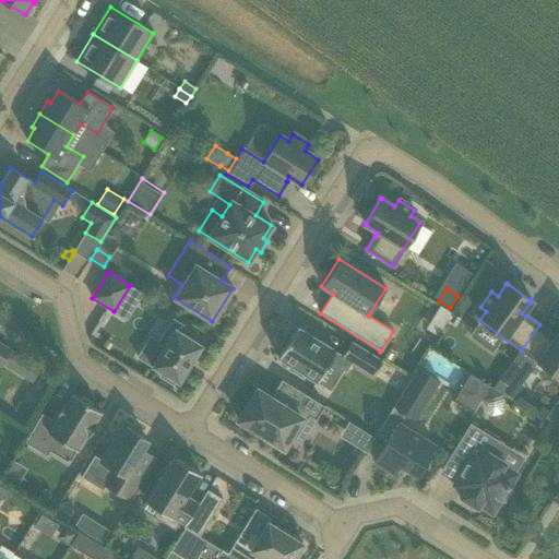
[(185,324),(173,318),(157,343),(150,337),(138,357),(163,372),(161,377),(173,384),(175,380),(178,383),(201,346),(179,332),(185,324)]
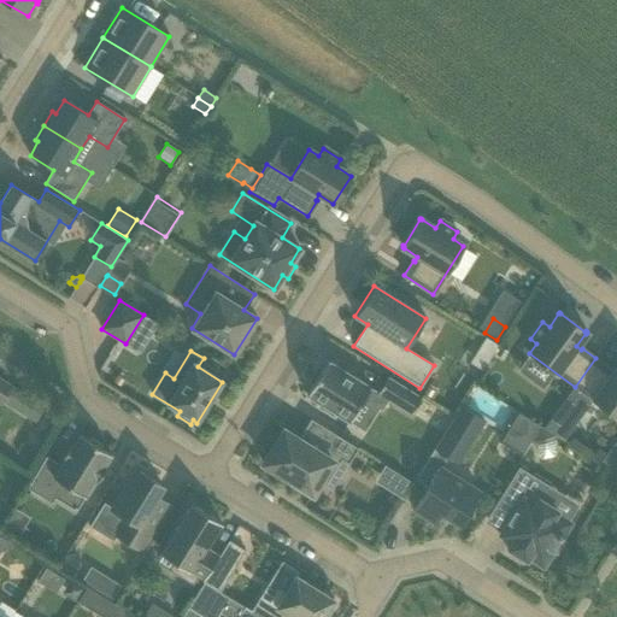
[(575,387),(616,417),(616,366),(612,372),(607,369),(609,368),(595,358),(575,387)]
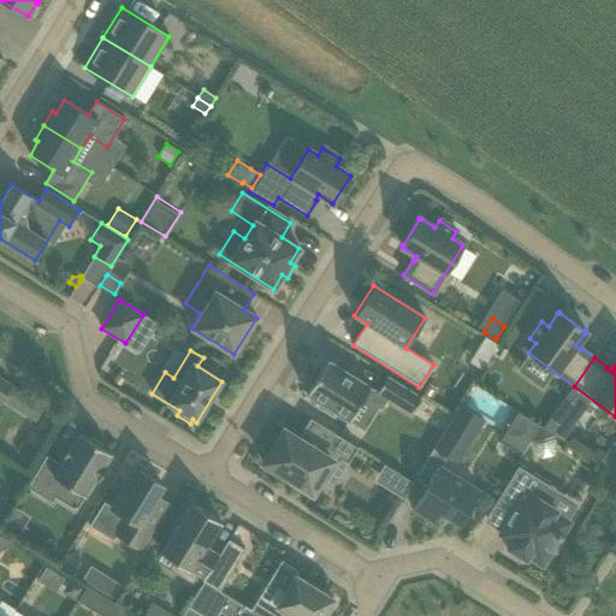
[(335,412),(349,421),(361,401),(381,409),(386,400),(410,414),(421,398),(386,377),(377,392),(369,388),(369,386),(327,360),(320,369),(318,367),(308,381),(312,384),(306,394),(320,403),(318,407),(332,415),(335,412)]
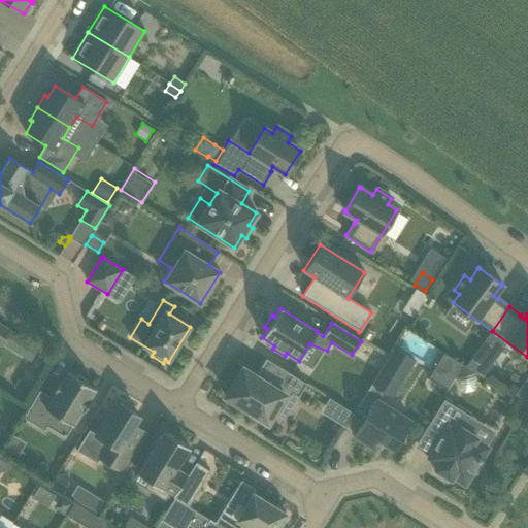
[(1,342),(31,361),(38,350),(0,325),(0,344),(0,345),(1,342)]
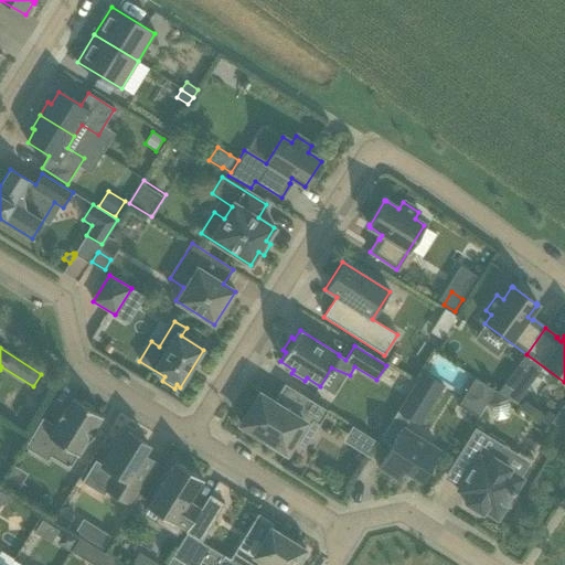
[(422,372),(397,412),(409,419),(419,426),(445,386),(422,372)]
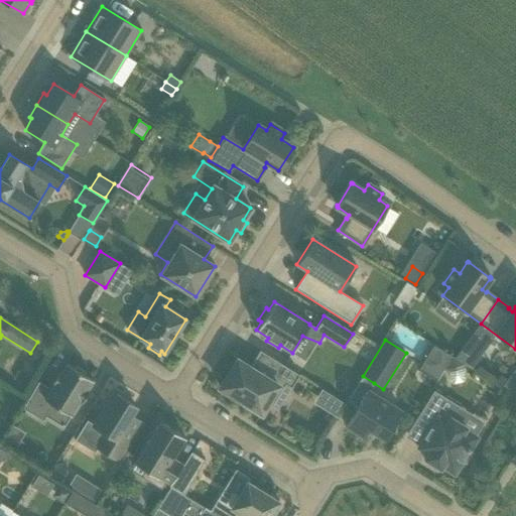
[(426,353),(416,369),(436,382),(443,370),(450,357),(452,357),(431,345),(426,353)]
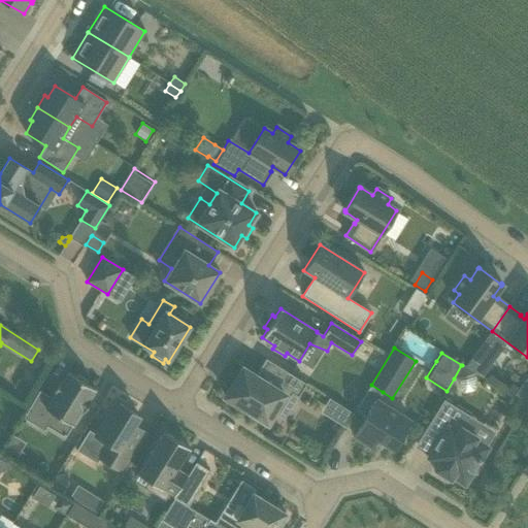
[(475,353),(466,367),(476,373),(482,376),(491,364),(475,353)]
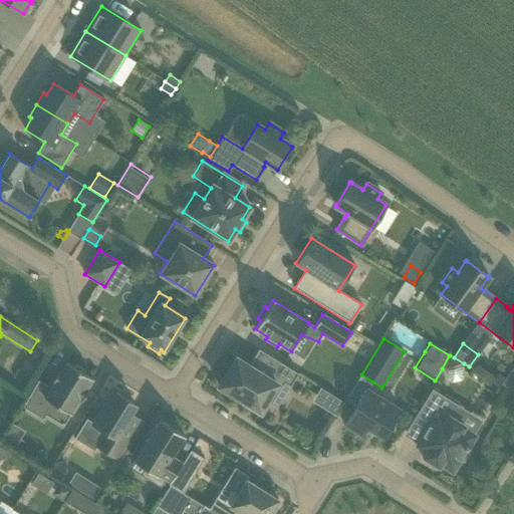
[(219,387),(260,412),(271,395),(276,398),(284,382),(290,387),(298,373),(259,349),(251,361),(252,362),(249,366),(236,358),(219,387)]
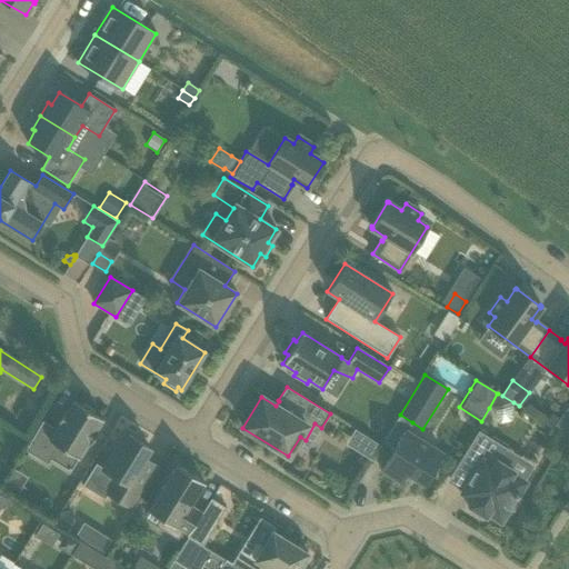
[(498,393),(489,408),(495,412),(496,420),(500,422),(510,421),(512,417),(510,407),(513,402),(502,396),(498,393)]
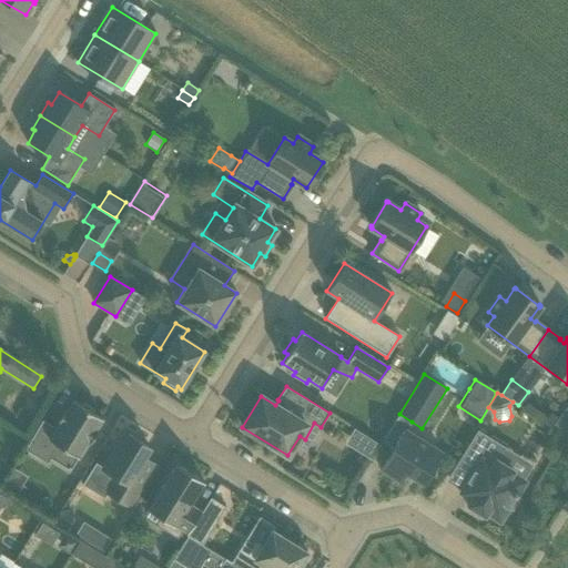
[(43,422),(26,449),(48,464),(50,458),(59,446),(78,457),(88,442),(90,443),(98,432),(95,429),(102,418),(94,414),(94,411),(84,404),(81,405),(73,401),(67,412),(66,411),(58,423),(60,424),(57,429),(43,422)]
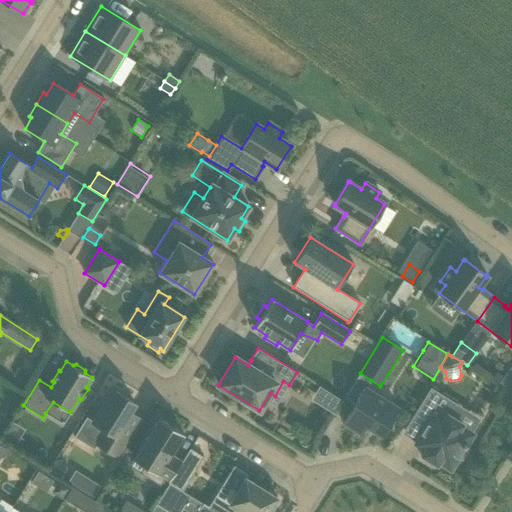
[(500,383),(511,392),(511,391),(511,373),(509,371),(500,383)]
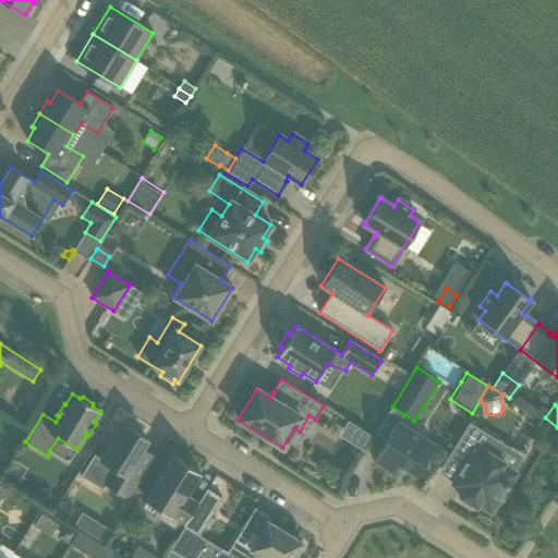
[(385,443),(374,461),(392,473),(399,464),(415,475),(424,461),(427,462),(434,451),(432,450),(435,445),(399,422),(387,440),(385,443)]
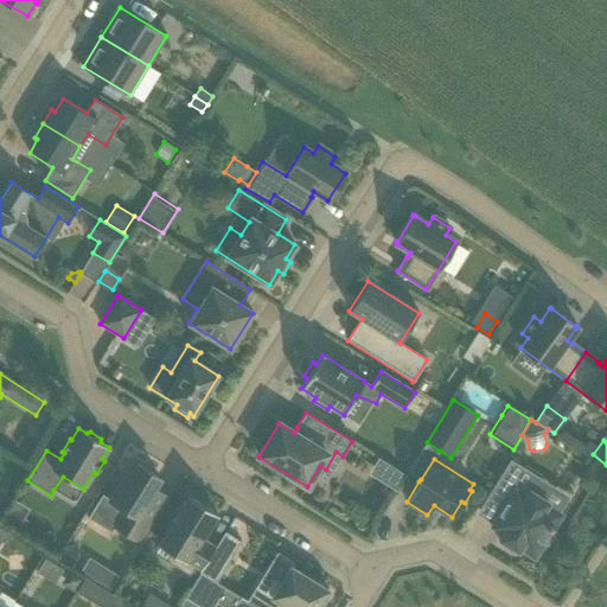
[(102,496),(89,517),(112,531),(114,526),(139,542),(166,497),(153,489),(160,479),(134,462),(110,500),(102,496)]
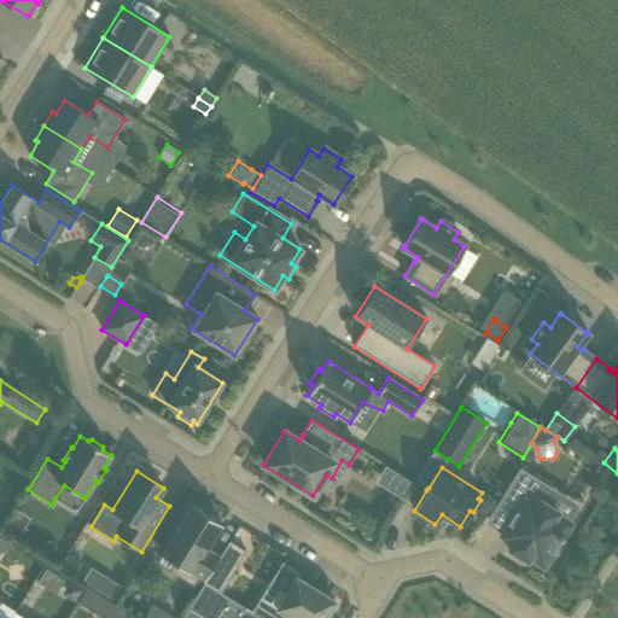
[(520,472),(489,523),(490,524),(493,520),(517,536),(508,551),(512,552),(509,555),(523,563),(524,560),(528,561),(530,559),(544,567),(554,552),(557,553),(570,532),(575,525),(570,522),(541,505),(549,490),(541,485),(520,472)]
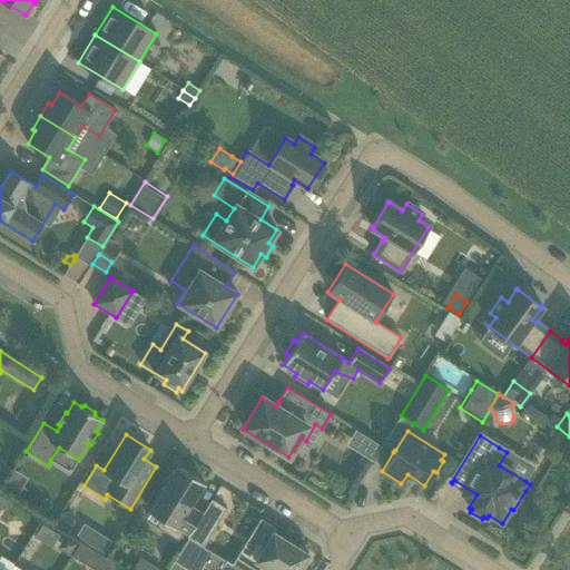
[(366,438),(357,453),(372,462),(381,446),(366,438)]
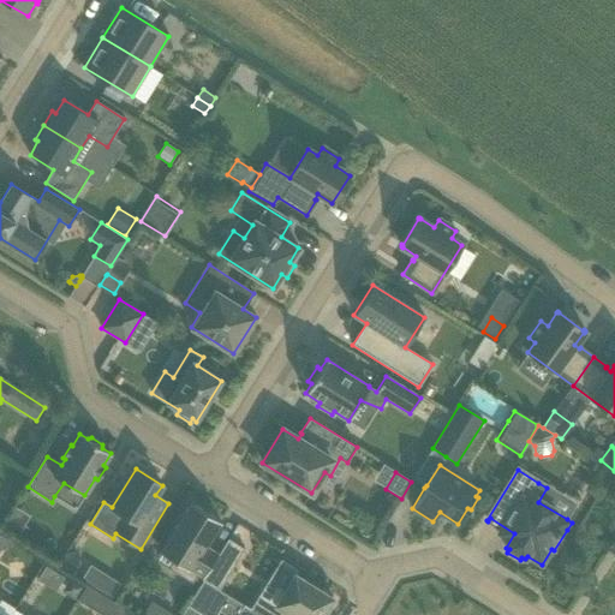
[(168,568),(192,584),(197,575),(203,579),(219,554),(206,547),(221,521),(191,503),(160,553),(173,560),(168,568)]
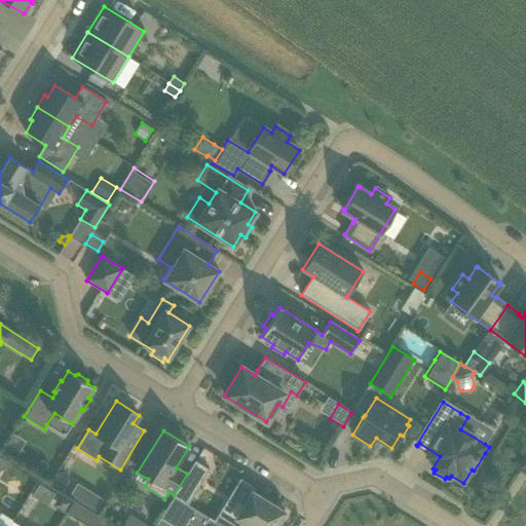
[(0,458),(0,471),(7,468),(10,464),(0,458)]
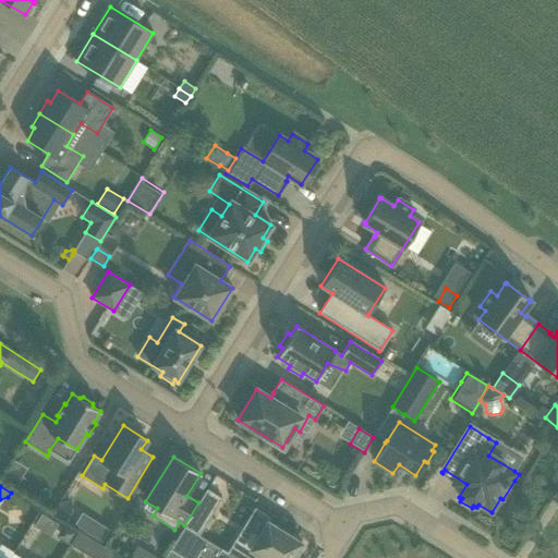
[(184,526),(198,536),(222,498),(207,489),(198,502),(184,525),(185,525),(184,526)]
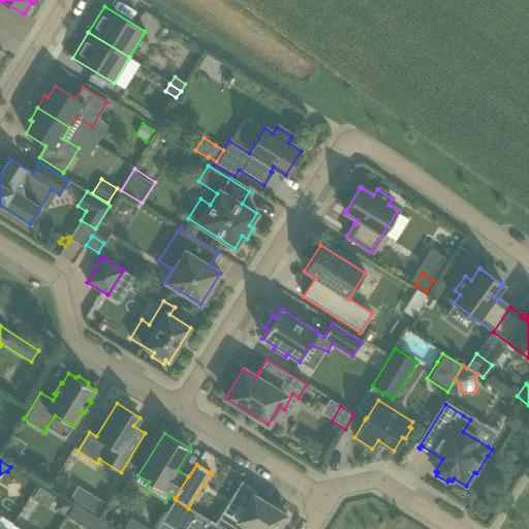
[(209,521),(222,528),(281,528),(287,520),(284,518),(286,515),(253,494),(245,507),(238,502),(235,508),(231,506),(225,508),(215,524),(210,520),(209,521)]
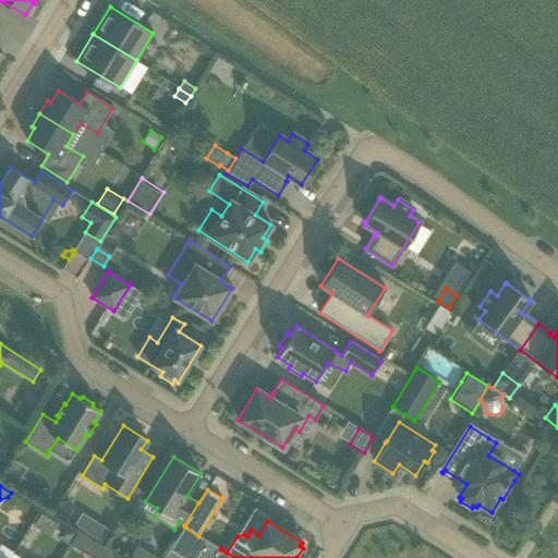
[(96,522),(88,535),(100,543),(106,535),(109,530),(96,522)]
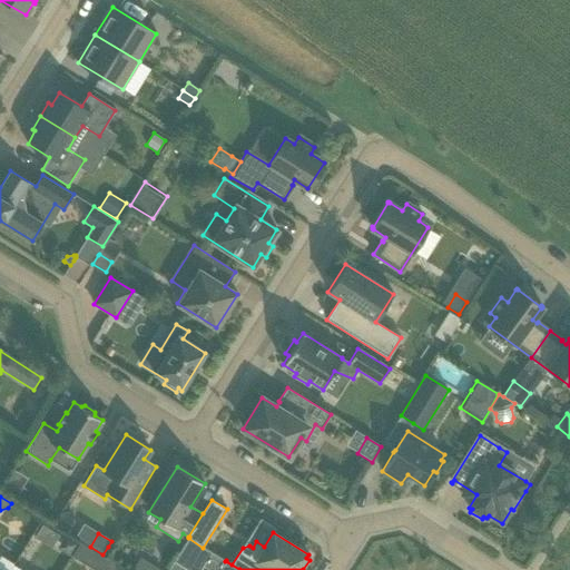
[(58,549),(70,557),(78,544),(66,537),(58,549)]
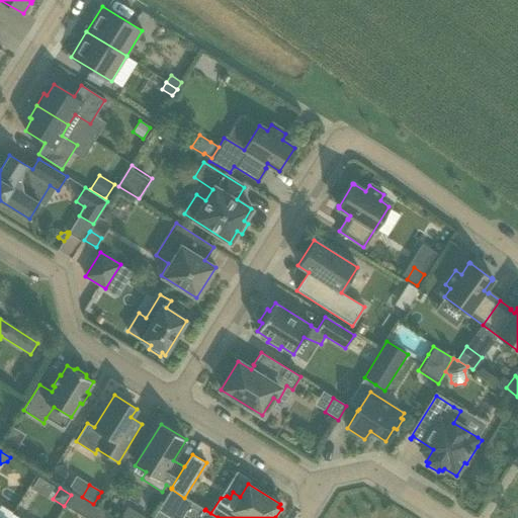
[(218,517),(204,510),(190,502),(184,498),(171,489),(157,511),(169,517),(180,517),(183,514),(189,517),(218,517)]
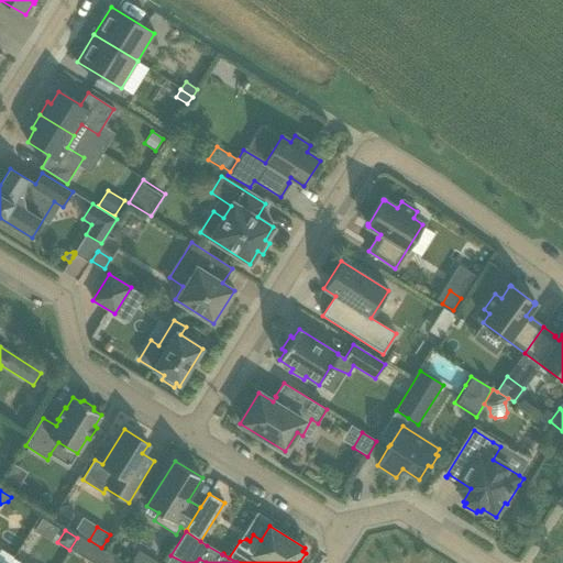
[(79,536),(70,549),(84,558),(92,544),(79,536)]
